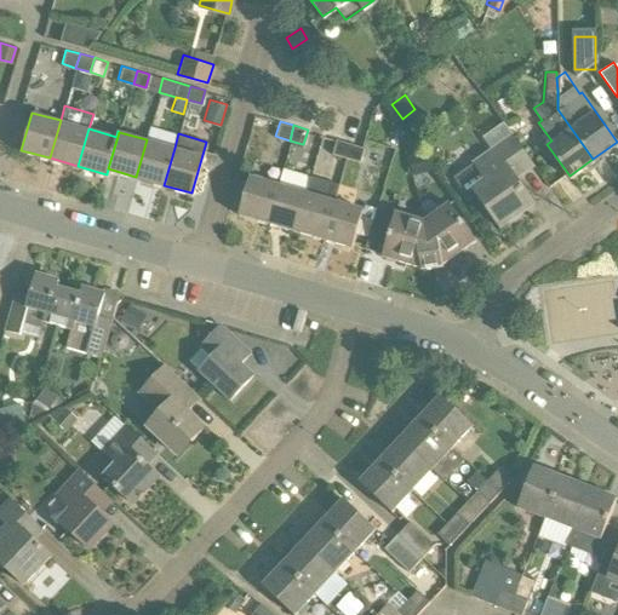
[(511,134),(478,159),(452,177),(468,200),(476,193),(499,225),(532,201),(511,172),(530,160),(511,134)]
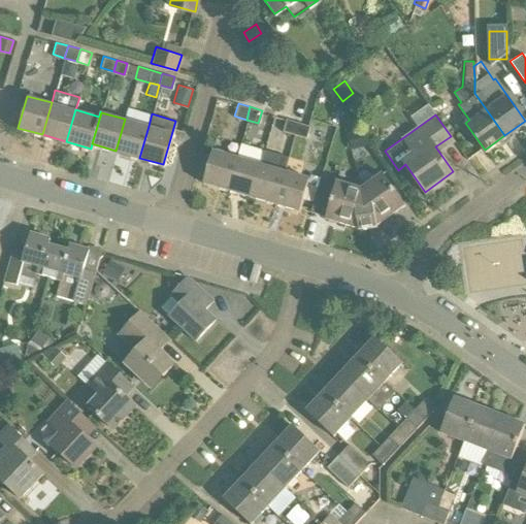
[(282,129),(295,133),(298,121),(286,118),(282,129)]
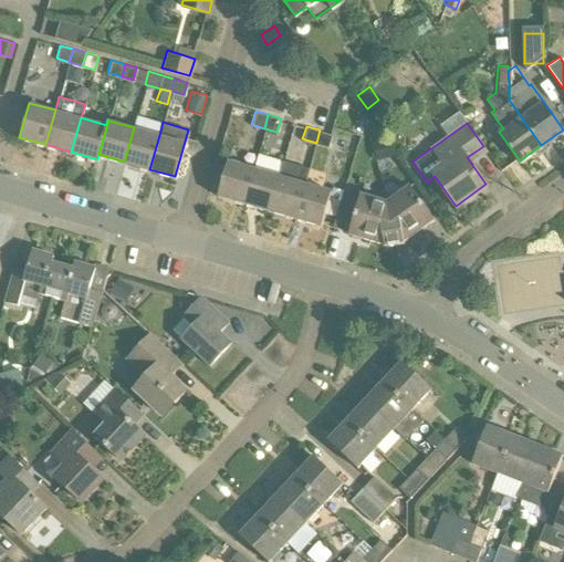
[(134,127),(124,162),(149,169),(159,135),(134,127)]
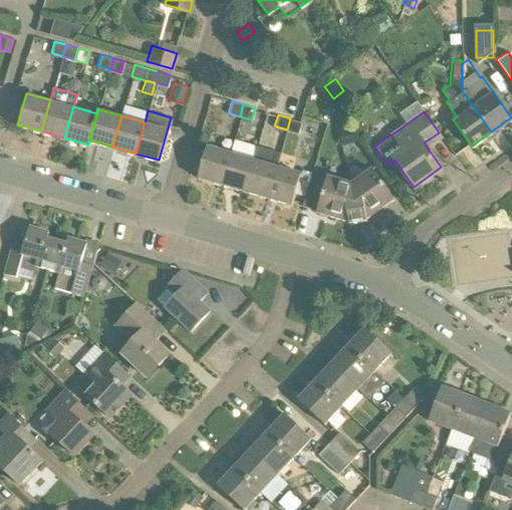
[(290,117),(287,130),(297,133),(301,120),(290,117)]
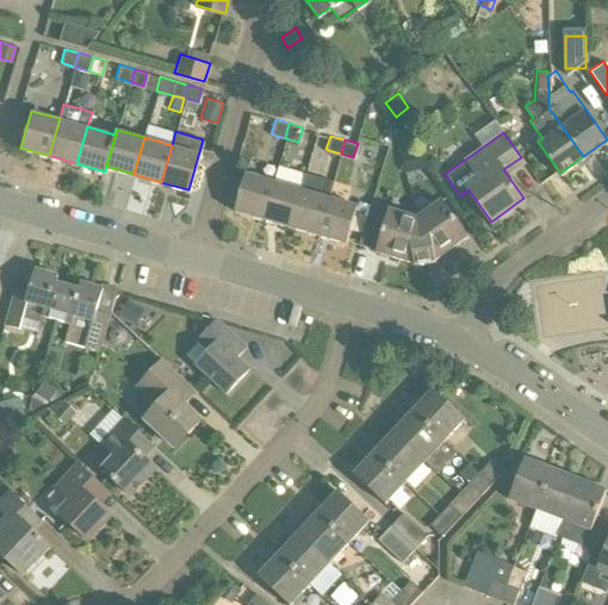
[(405,151),(399,153),(404,170),(409,169),(426,164),(415,149),(405,151)]
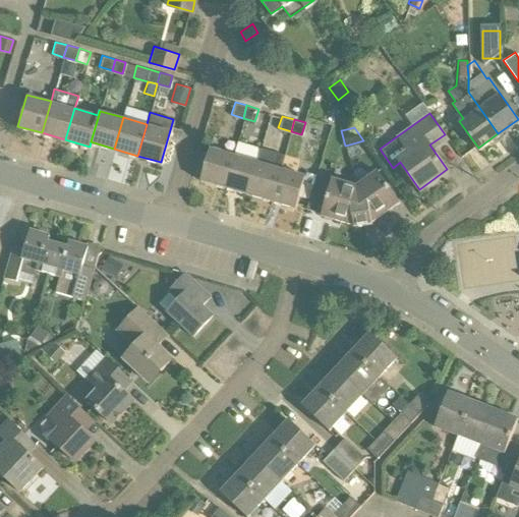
[(236,141),(233,154),(224,185),(247,192),(260,149),(236,141)]
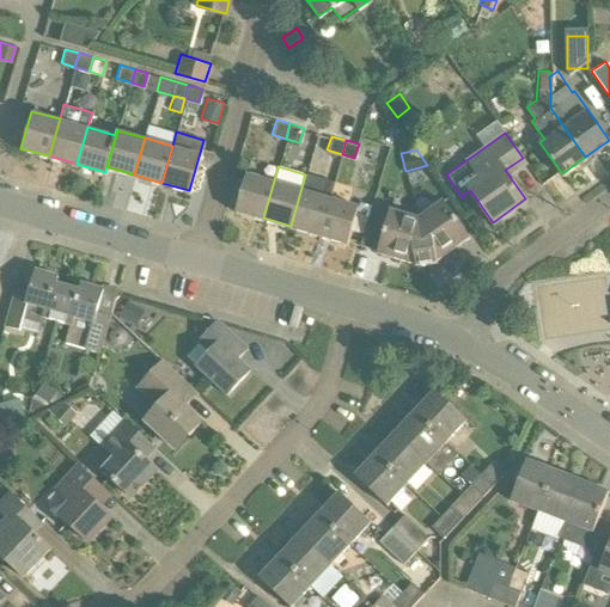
[(263,218),(274,181),(245,172),(235,209),(263,218)]
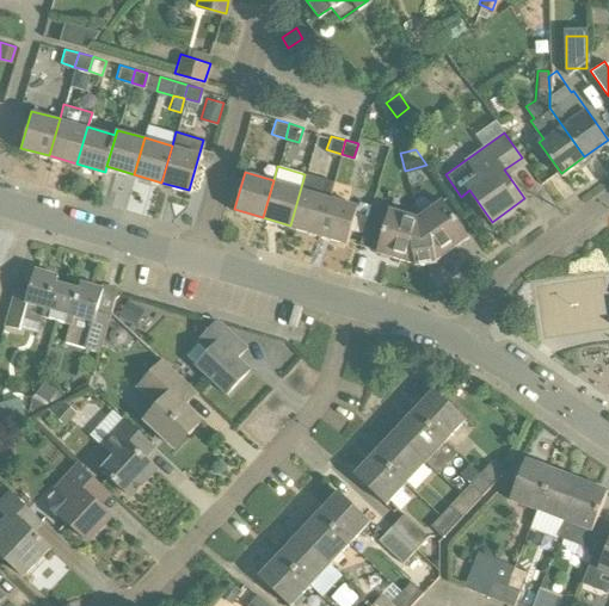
[(306,172),(305,174),(290,226),(318,234),(328,196),(333,180),(306,172)]
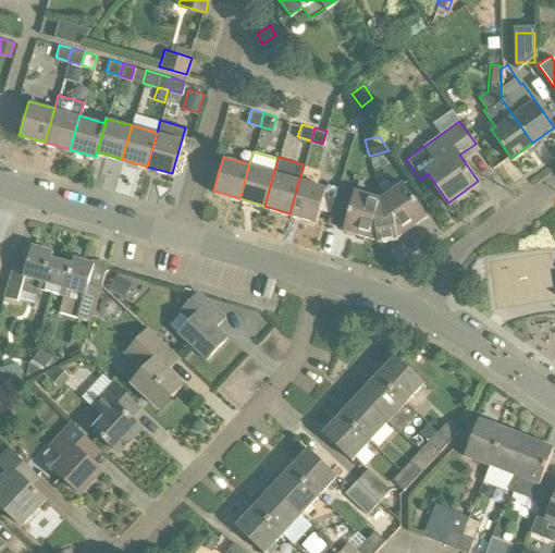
[(299,179),(290,213),(316,220),(319,209),(330,212),(334,196),(323,193),(325,186),(299,179)]
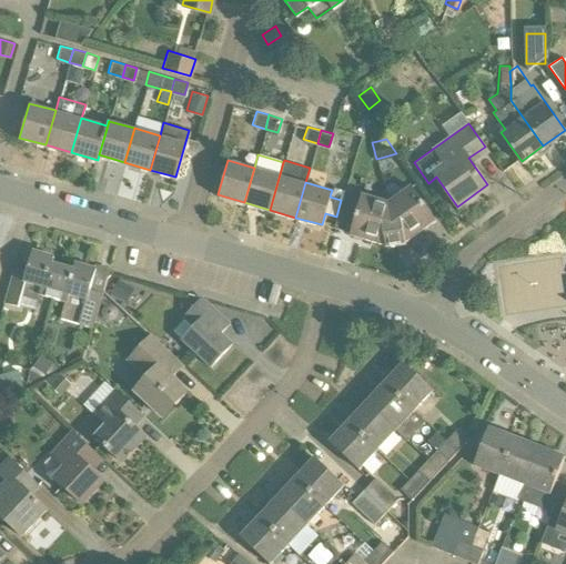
[(411,184),(387,201),(395,243),(404,242),(404,240),(434,219),(411,184)]
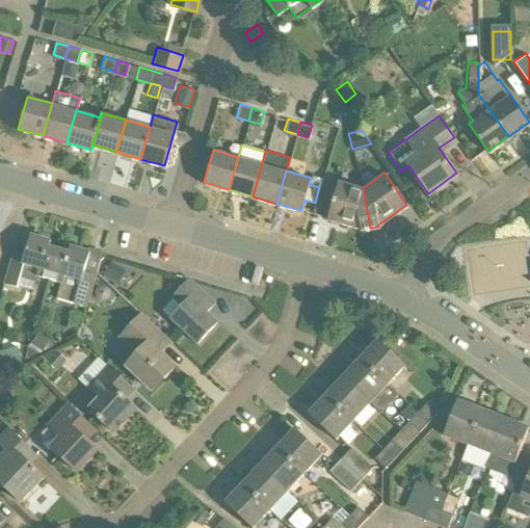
[(322,176),(319,187),(315,203),(312,213),(360,228),(361,230),(370,228),(363,188),(322,176)]
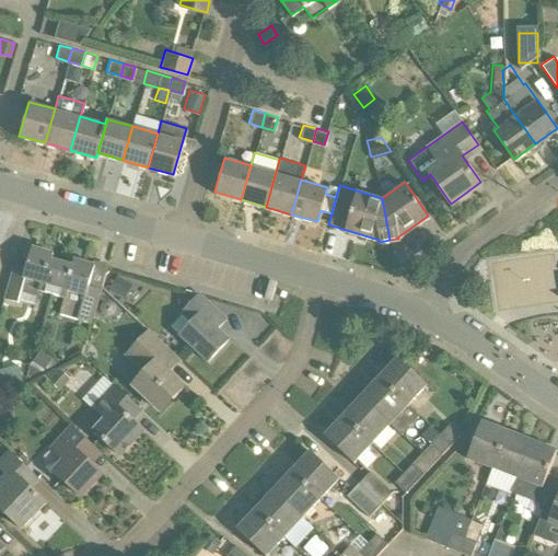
[(38,288),(51,291),(60,261),(50,257),(51,251),(32,245),(25,266),(13,263),(3,296),(18,300),(20,291),(36,296),(38,288)]
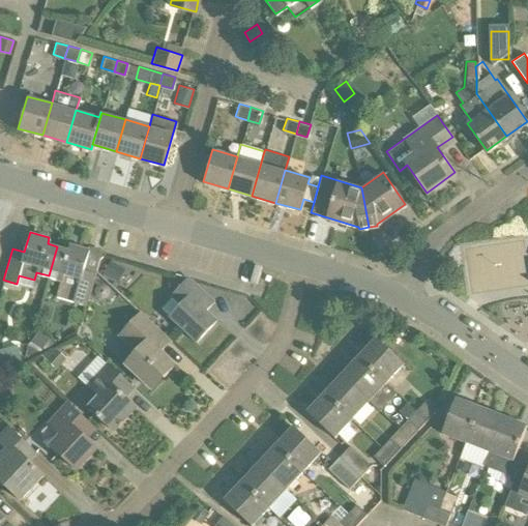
[(467,288),(527,284),(524,234),(464,238),(467,288)]
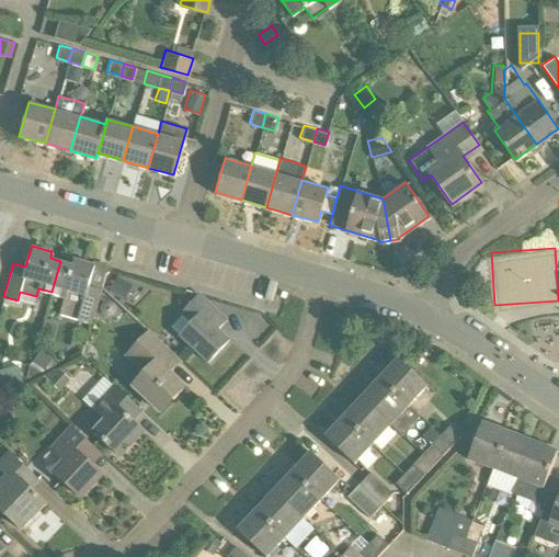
[(71,264),(60,261),(52,292),(65,296),(60,313),(78,318),(91,321),(100,288),(88,285),(93,263),(73,258),(71,264)]
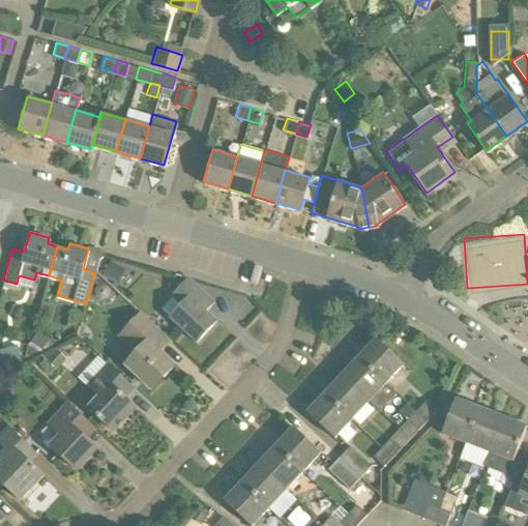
[(124,268),(110,259),(103,271),(117,281),(124,268)]
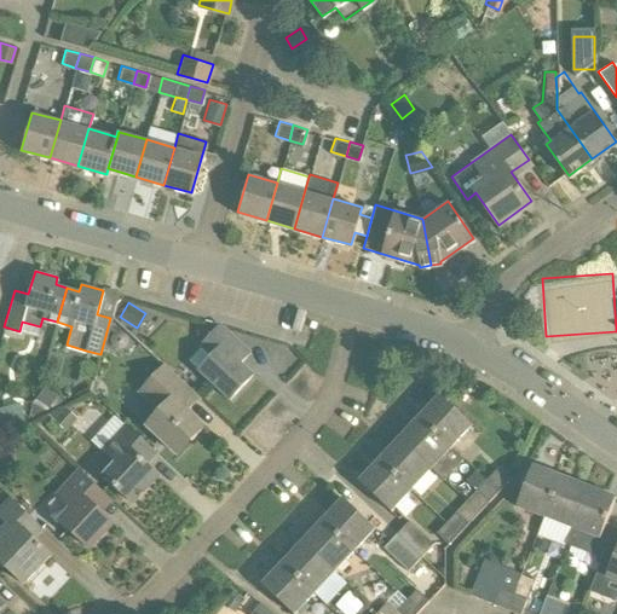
[(243,343),(219,322),(200,342),(212,353),(197,368),(229,397),(252,372),(232,354),(243,343)]
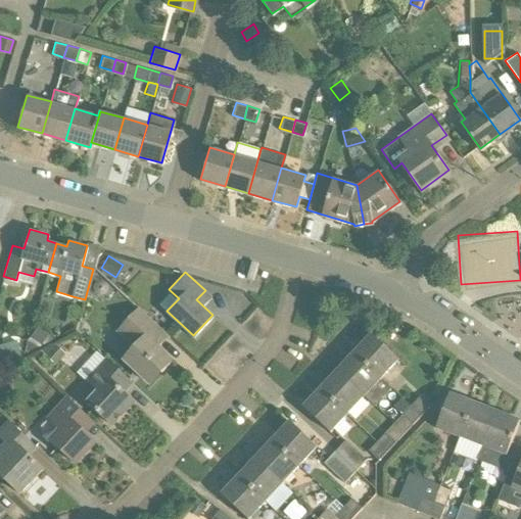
[(106,281),(101,278),(95,279),(92,284),(93,290),(98,293),(104,292),(107,287),(106,281)]
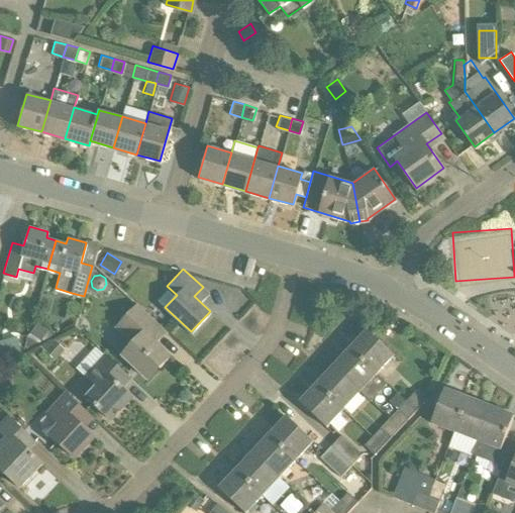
[(52,296),(40,292),(36,307),(47,310),(52,296)]
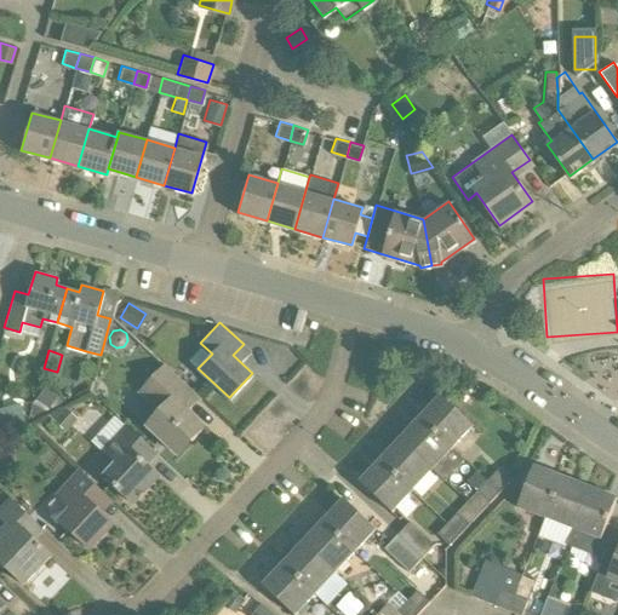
[(199,395),(165,363),(139,390),(160,409),(147,424),(173,449),(187,435),(190,438),(204,424),(186,408),(199,395)]
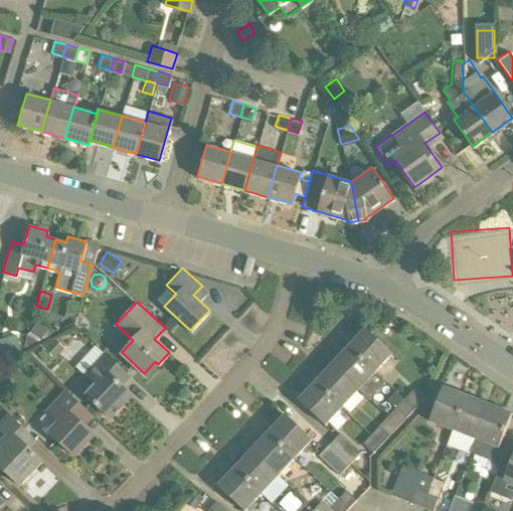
[(29,330),(39,338),(47,328),(37,320),(29,330)]
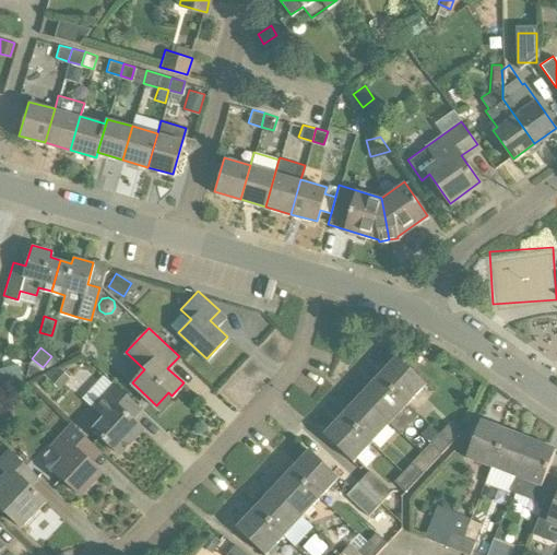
[(395,355),(378,375),(406,401),(425,382),(395,355)]
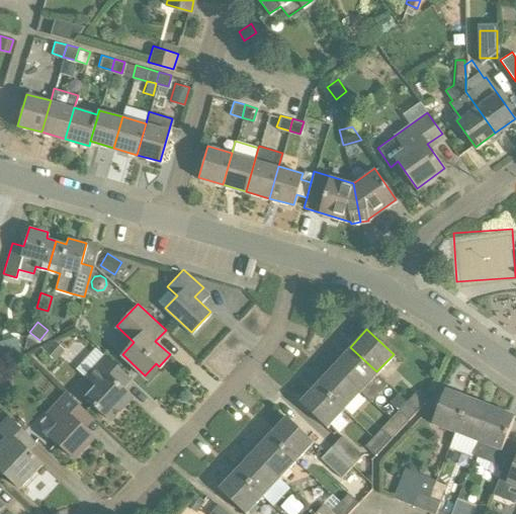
[(20,349),(19,346),(15,334),(6,337),(11,351),(20,349)]
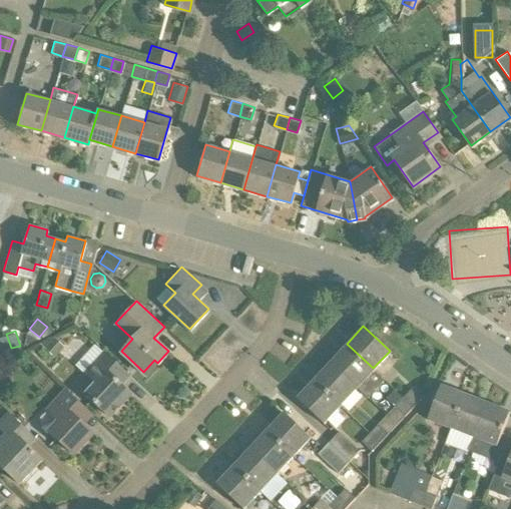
[(63,345),(53,335),(39,342),(53,355),(63,345)]
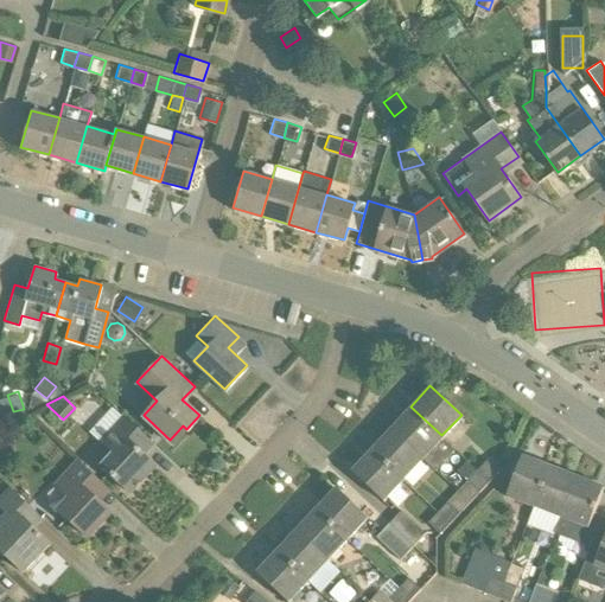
[(453,447),(441,435),(411,407),(390,427),(422,456),(434,467),(453,447)]
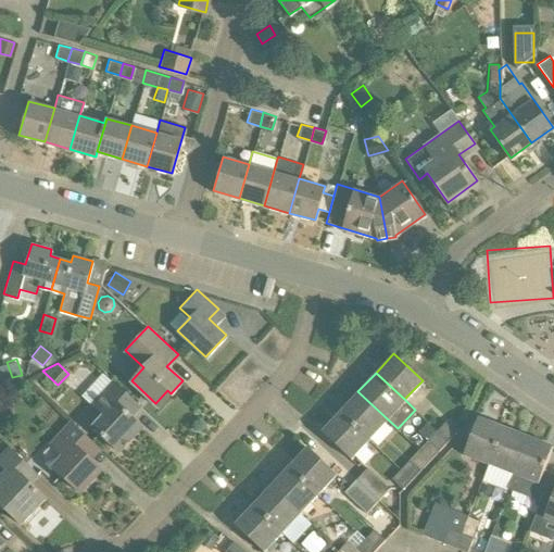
[(139,404),(112,379),(91,403),(103,414),(92,427),(118,450),(141,425),(129,414),(139,404)]
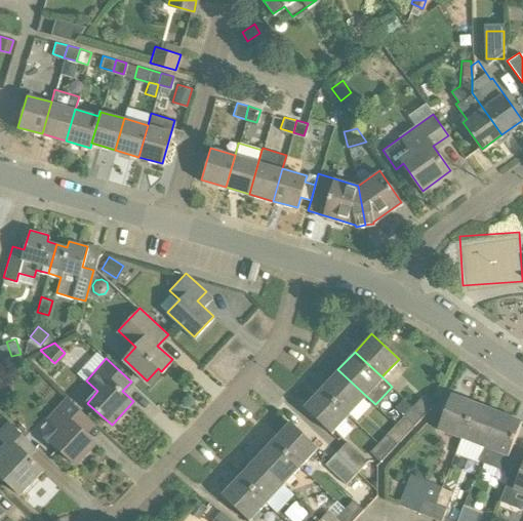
[(348,413),(365,395),(337,369),(320,388),(348,413)]
